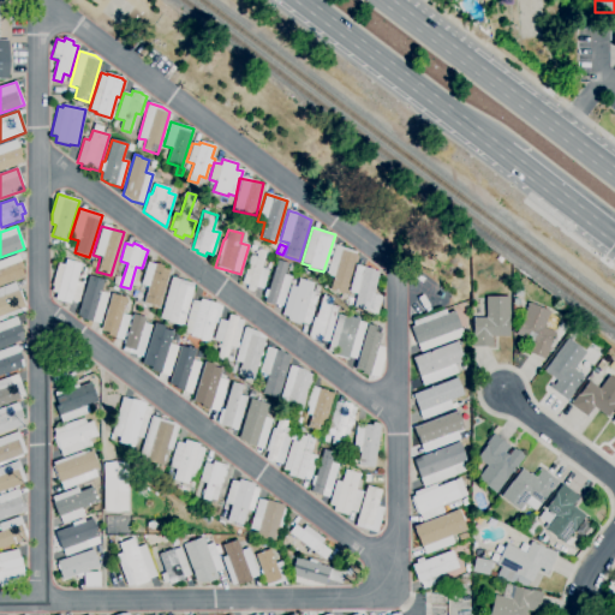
[(344,294),(329,290),(333,278),(326,275),(335,245),(357,252),(344,294)]
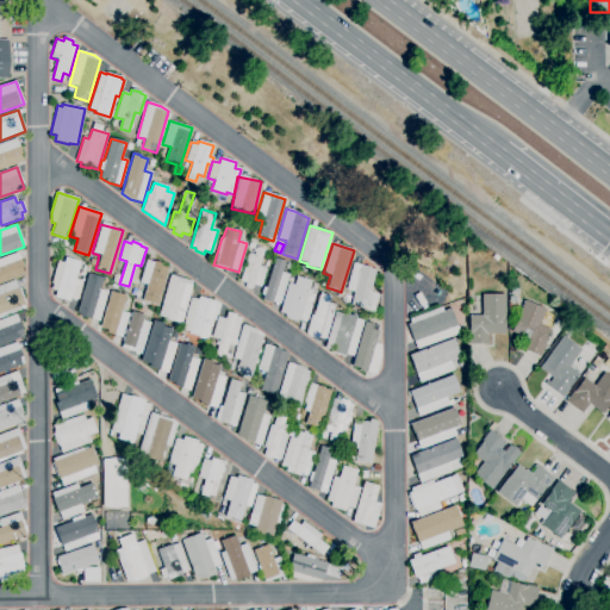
[(251,290),(244,287),(246,282),(240,281),(248,254),(254,255),(255,253),(253,251),(254,249),(255,249),(256,248),(263,250),(259,267),(266,268),(260,287),(253,285),(251,290)]
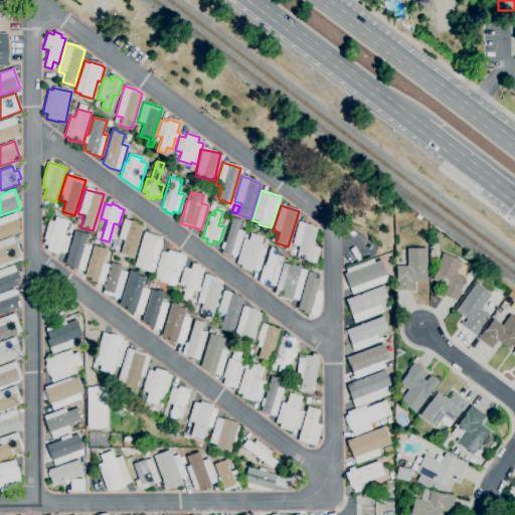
[(0,239),(0,218),(15,213),(17,219),(20,225),(18,226),(20,232),(0,239)]
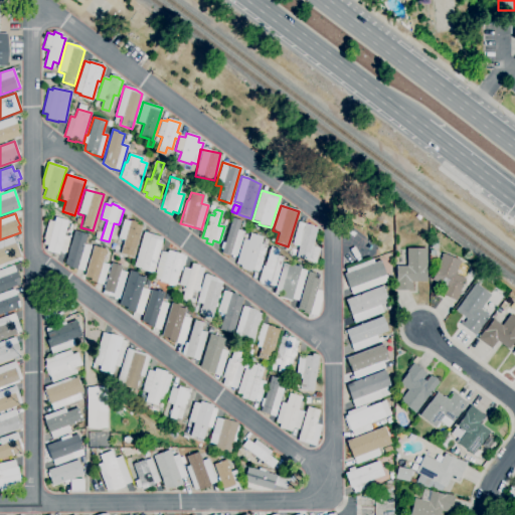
[(58,254),(45,251),(46,249),(45,248),(46,245),(43,244),(44,239),(43,239),(48,220),(53,222),(54,217),(67,221),(63,235),(69,237),(65,253),(59,251),(58,254)]
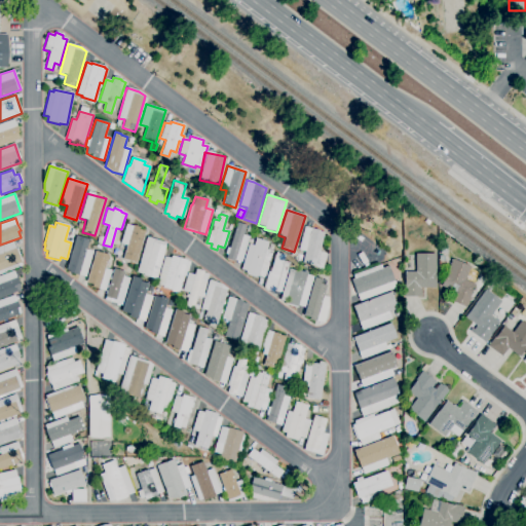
[(241,262),(234,260),(234,262),(226,259),(227,255),(225,254),(227,248),(229,248),(237,223),(246,226),(242,235),(249,237),(241,262)]
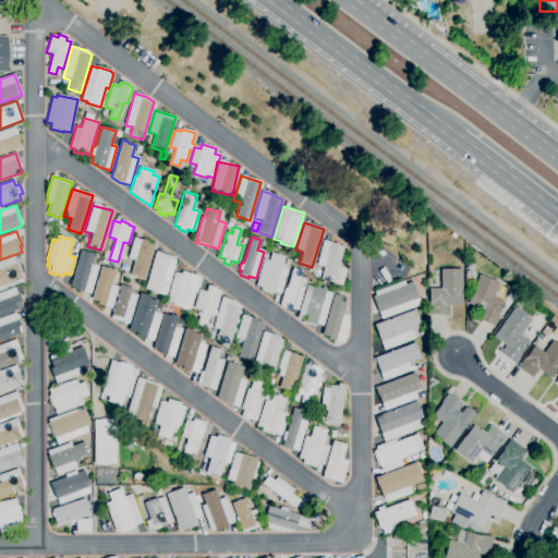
[(144,279),(130,275),(134,261),(128,258),(133,238),(141,240),(141,239),(147,241),(147,243),(154,245),(144,279)]
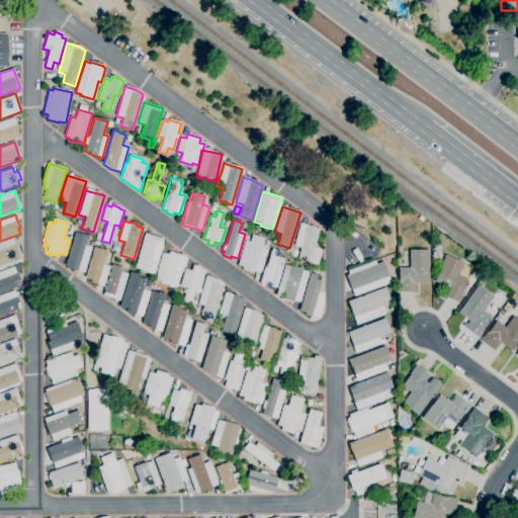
[(318,265),(297,259),(300,248),(293,246),(299,223),(315,228),(319,230),(314,248),(321,250),(320,251),(322,251),(318,265)]
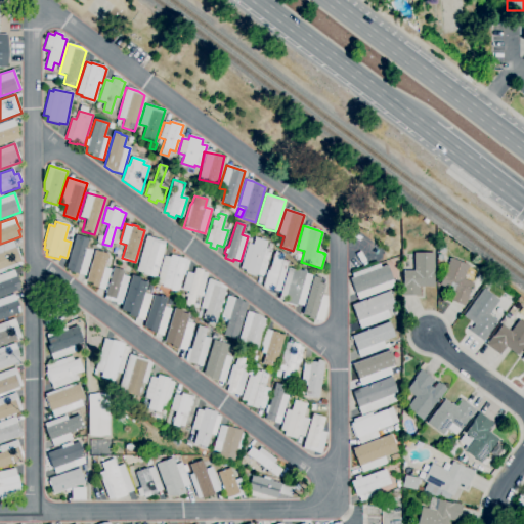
[(85,276),(78,274),(68,272),(69,269),(66,269),(76,235),(88,239),(85,249),(92,251),(85,276)]
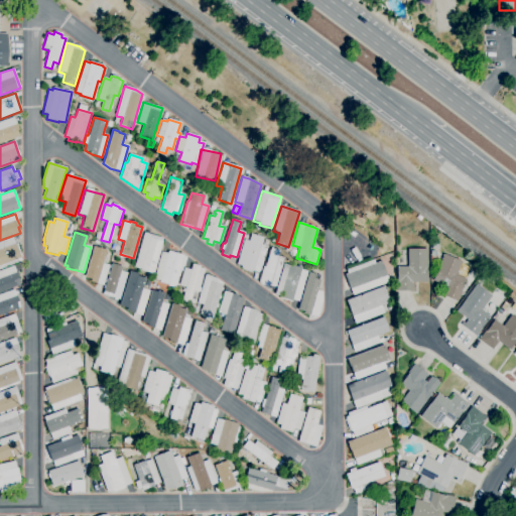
[(153,274),(140,270),(140,269),(134,267),(143,233),(163,238),(153,274)]
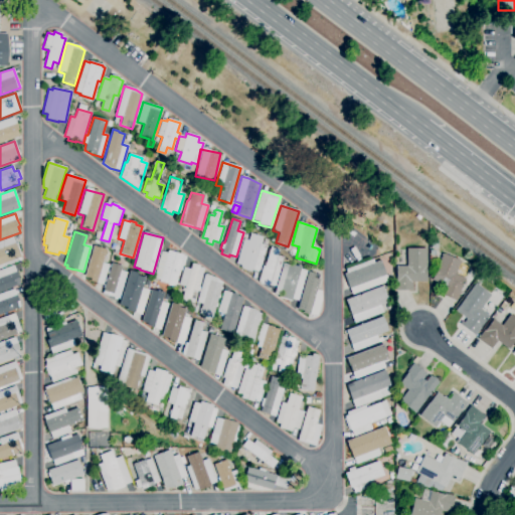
[(260,272),(253,270),(252,272),(240,268),(240,266),(235,264),(243,239),(248,240),(250,234),(263,237),(261,244),(263,244),(265,238),(269,240),(267,246),(260,272)]
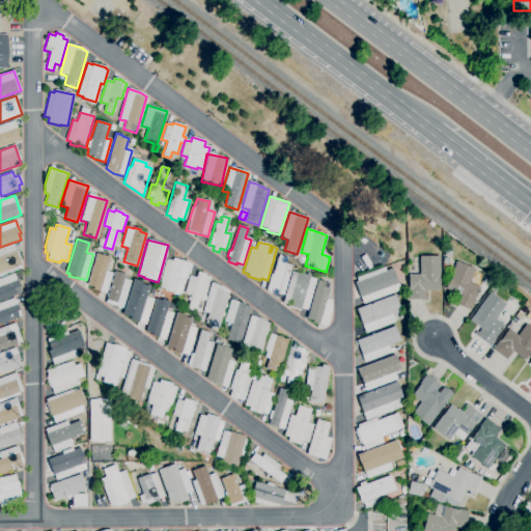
[(0,276),(0,248),(12,244),(16,251),(17,250),(18,251),(23,264),(22,264),(22,266),(22,268),(0,276)]
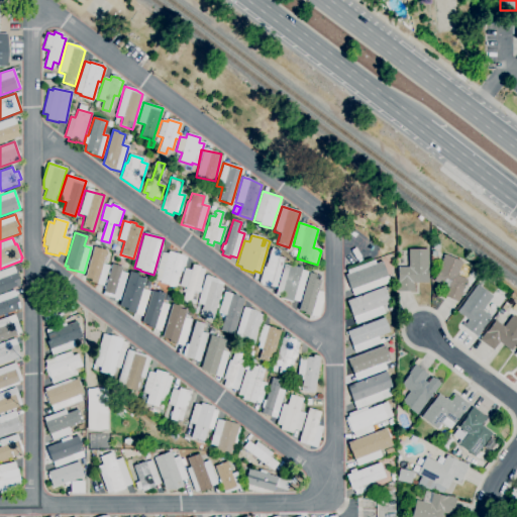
[(103,286),(96,284),(96,285),(90,283),(91,280),(84,278),(94,247),(106,251),(103,264),(109,266),(103,286)]
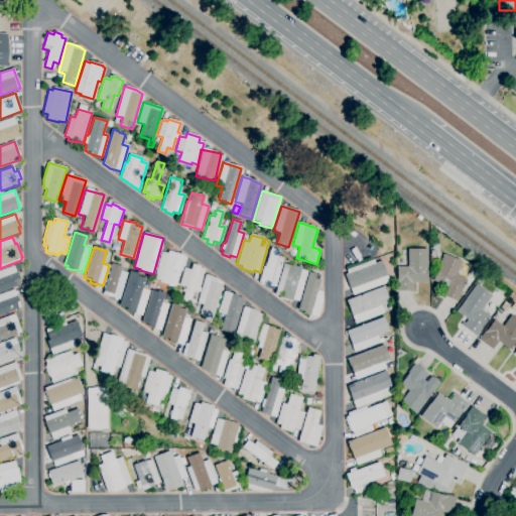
[(275,287),(269,285),(268,287),(260,285),(260,283),(259,282),(263,267),(268,250),(269,250),(270,248),(279,251),(277,256),(283,258),(275,287)]
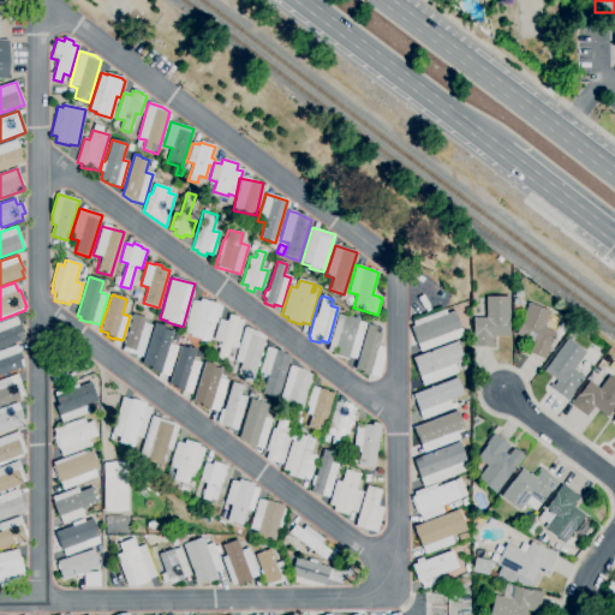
[(493,347),(472,347),(472,318),(485,318),(485,297),(509,297),(509,336),(493,336),(493,347)]
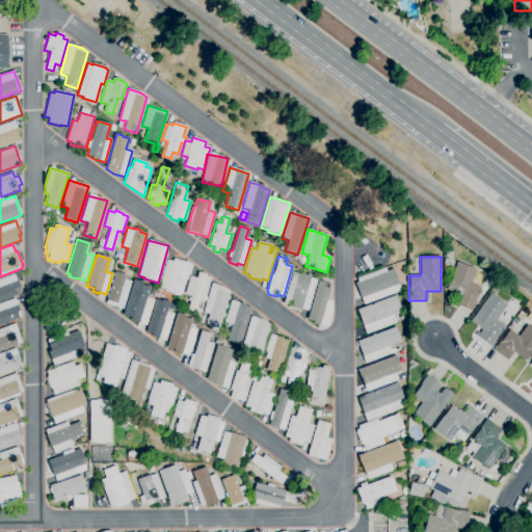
[(180,296),(164,291),(164,290),(158,288),(166,260),(173,262),(174,259),(189,264),(188,264),(192,265),(189,275),(188,274),(187,280),(184,278),(184,281),(185,281),(184,286),(183,286),(182,289),(183,289),(181,294),(180,294),(180,296)]
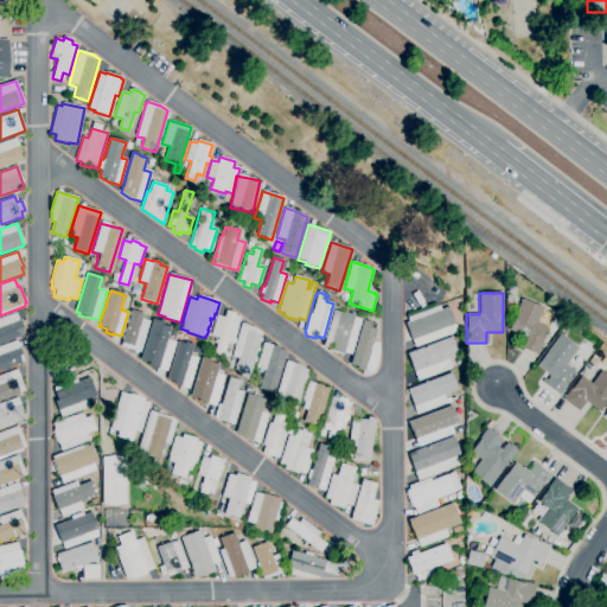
[(537,356),(521,347),(525,337),(509,330),(522,299),(543,308),(536,324),(548,328),(542,343),(543,344),(537,356)]
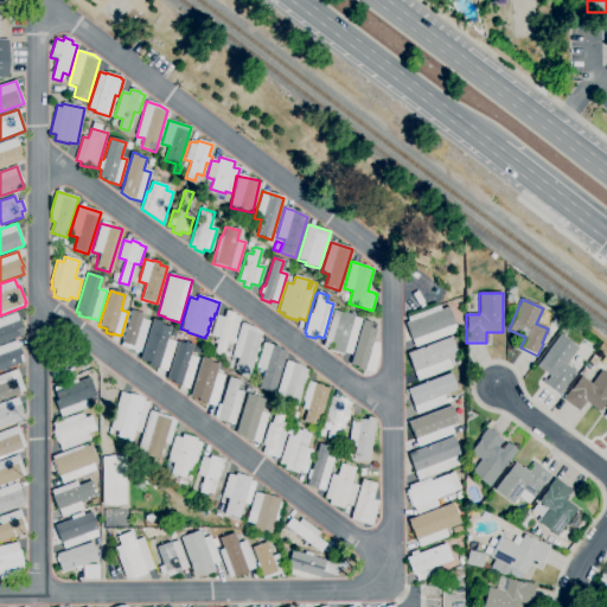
[(414,347),(404,324),(409,323),(408,318),(439,306),(441,311),(448,307),(458,331),(414,347)]
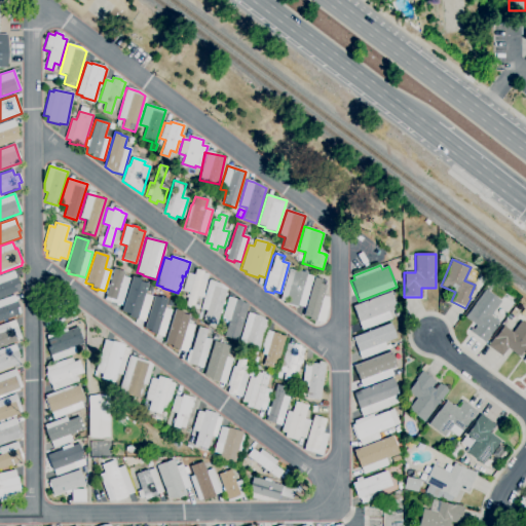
[(121,305),(104,300),(113,269),(124,272),(122,276),(128,278),(121,305)]
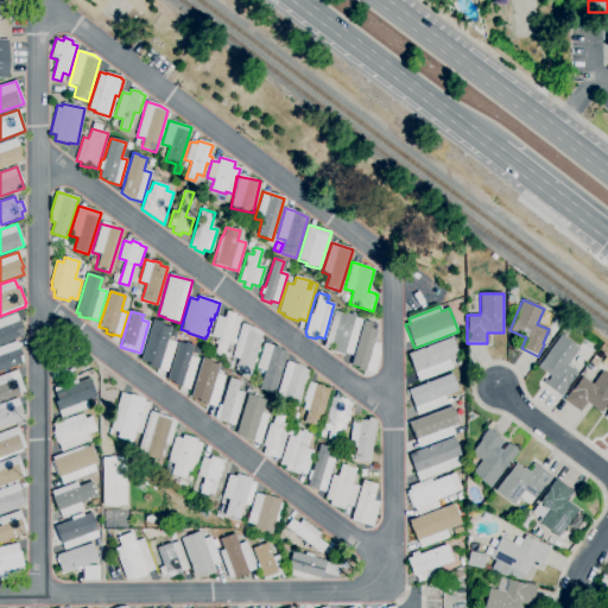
[(229,358),(214,354),(216,344),(214,343),(215,341),(217,341),(219,339),(210,336),(216,316),(225,318),(226,311),(235,314),(235,316),(241,317),(229,358)]
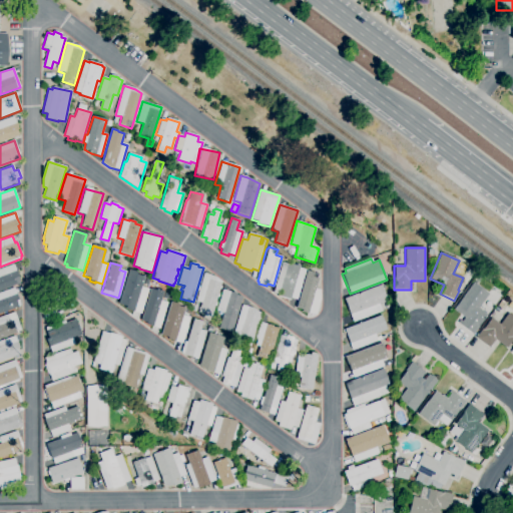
[(297,300),(291,299),(290,301),(278,297),(278,295),(274,293),(282,263),(287,265),(287,264),(300,267),(300,269),(305,270),(297,300)]
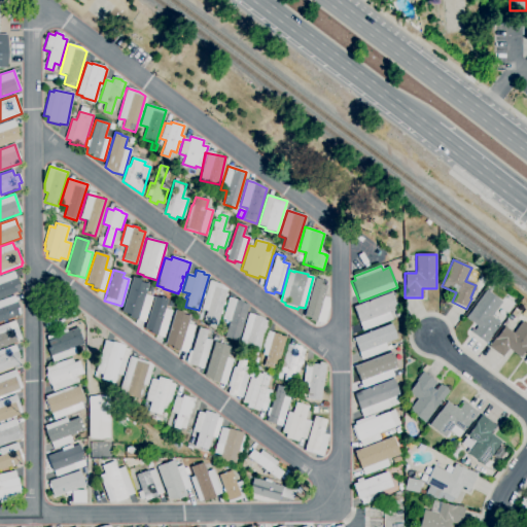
[(0,299),(0,276),(14,271),(16,278),(21,284),(20,291),(0,299)]
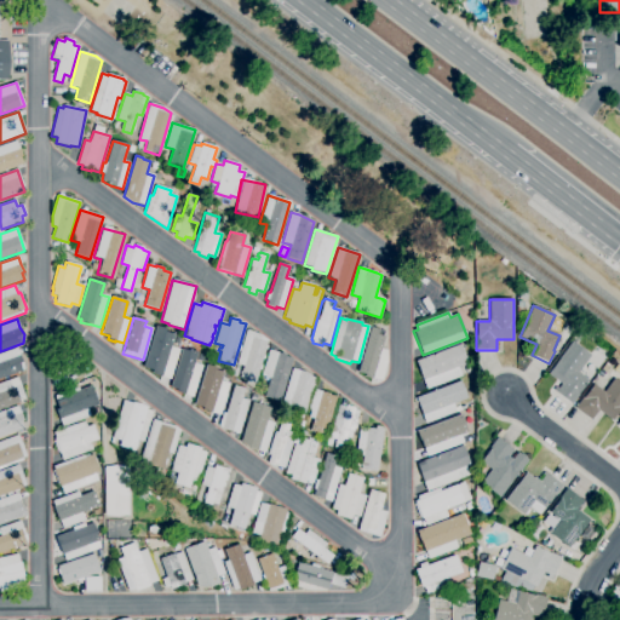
[(170,379),(151,374),(153,371),(143,367),(156,326),(166,329),(165,332),(176,336),(171,346),(179,350),(170,379)]
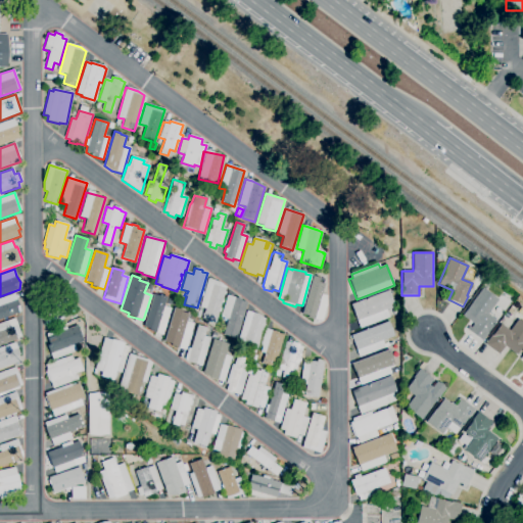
[(321,321),(327,296),(320,294),(325,279),(311,275),(300,316),(321,321)]
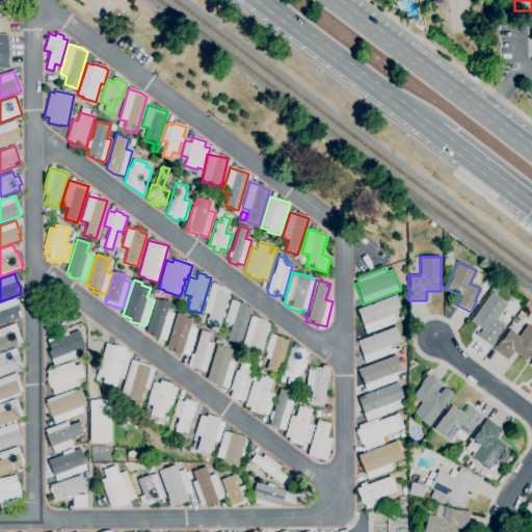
[(218,328),(206,325),(209,314),(203,313),(211,284),(218,286),(230,292),(218,328)]
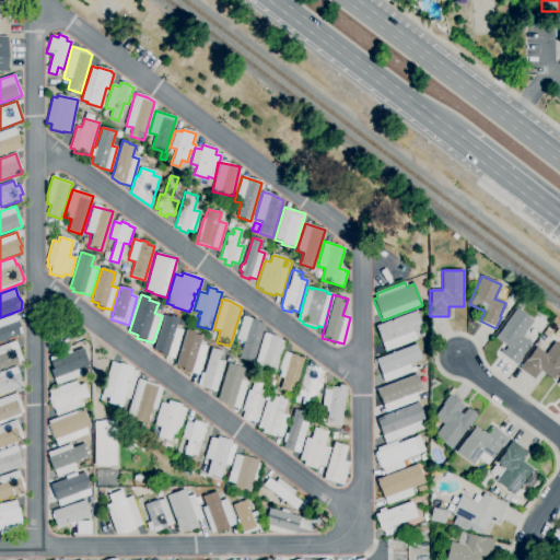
[(516,365),(500,352),(502,349),(504,350),(508,347),(494,338),(516,308),(533,322),(522,336),(532,343),(522,357),(523,357),(516,365)]
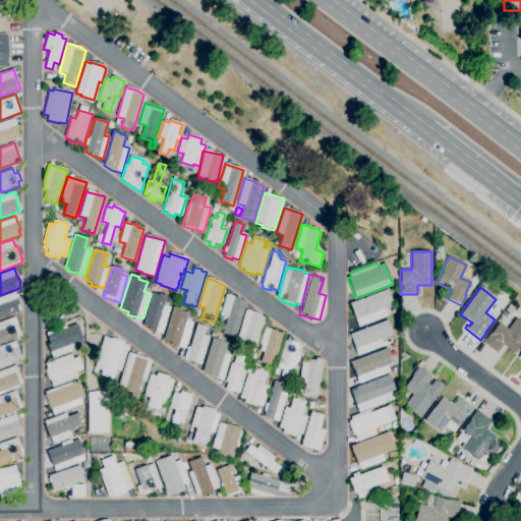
[(358,328),(349,303),(387,289),(393,306),(385,308),(388,316),(358,328)]
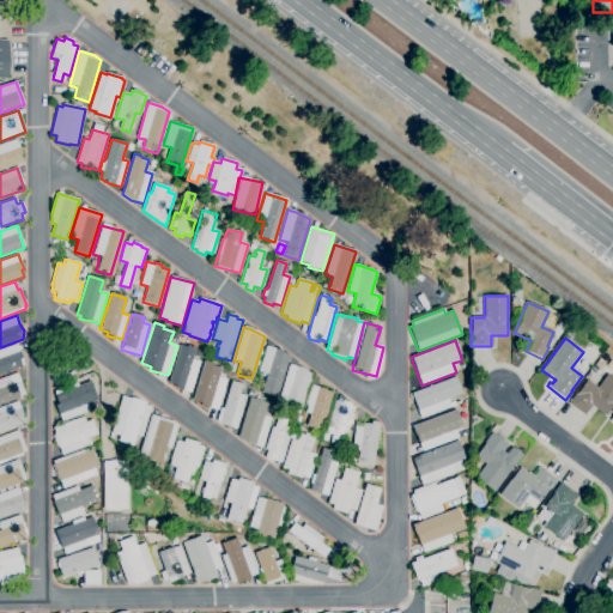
[(23,366),(0,374),(0,350),(17,344),(23,358),(23,366)]
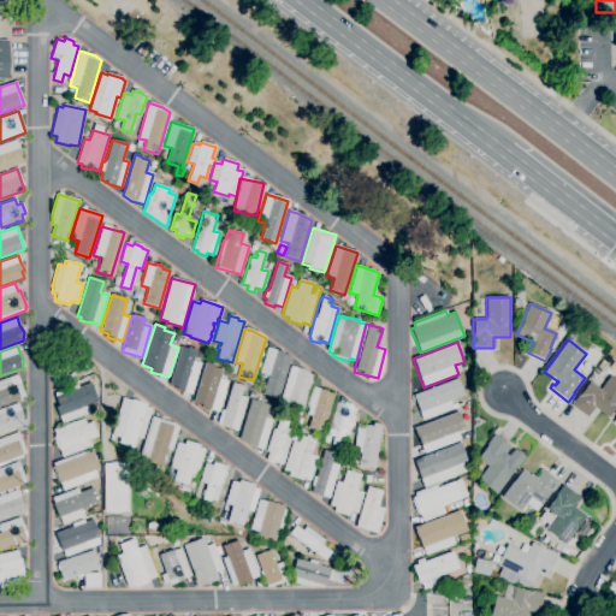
[(191,395),(176,390),(177,388),(169,385),(181,347),(187,349),(188,348),(196,350),(194,361),(201,362),(191,395)]
